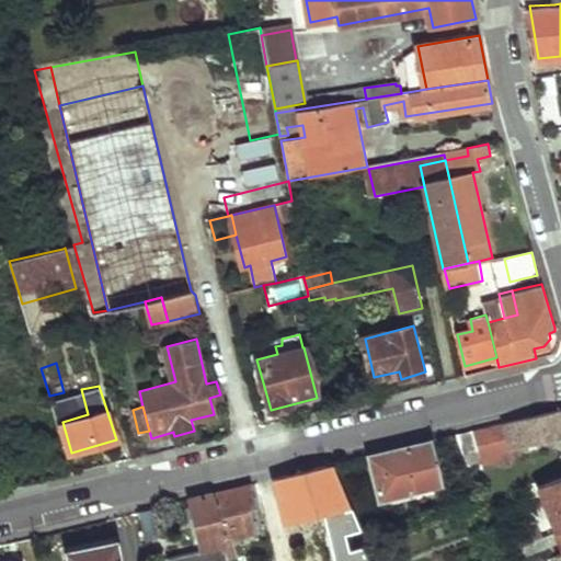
[(560,409),(457,433),(460,441),(469,466),(514,455),(513,445),(560,434),(560,409)]
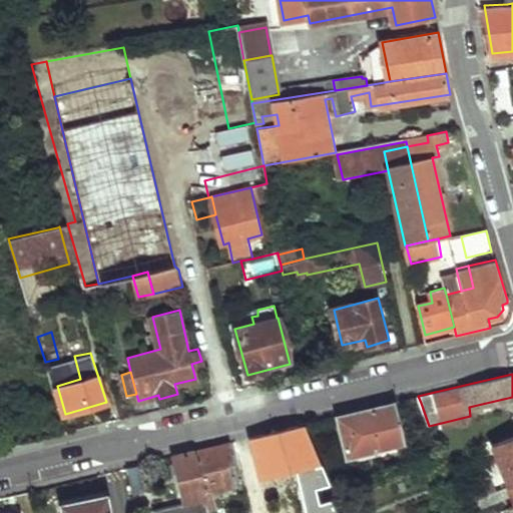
[(352,437),(345,438),(348,456),(377,450),(376,447),(405,441),(398,409),(421,403),(418,396),(370,407),(347,413),(352,437)]
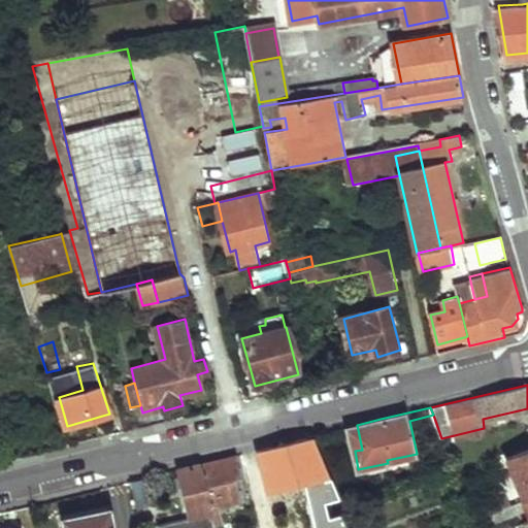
[(286,441),(257,449),(267,491),(302,482),(317,527),(339,527),(342,527),(308,436),(286,441)]
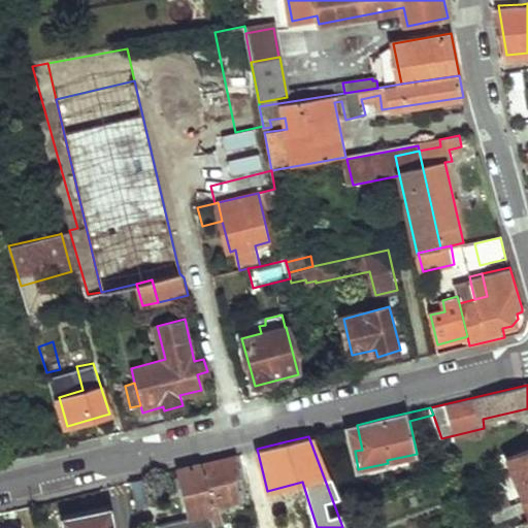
[(257,449),(240,453),(258,527),(275,527),(267,491),(257,449)]
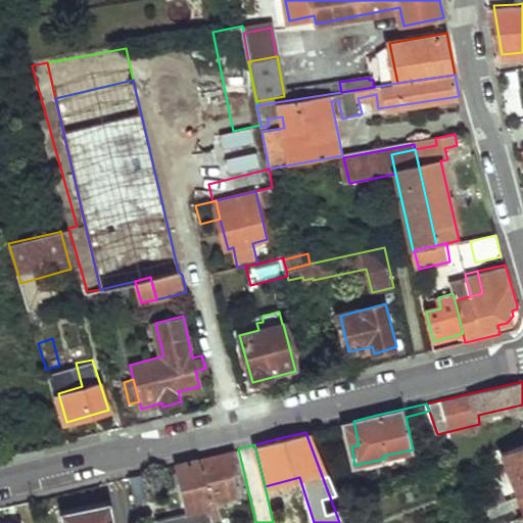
[(522,444),(502,453),(518,495),(522,492),(522,444)]
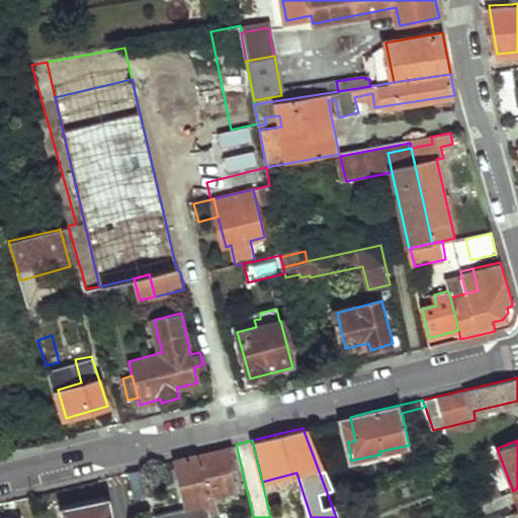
[(223,447),(198,453),(210,506),(219,504),(216,495),(231,492),(225,465),(236,462),(232,444),(223,447)]
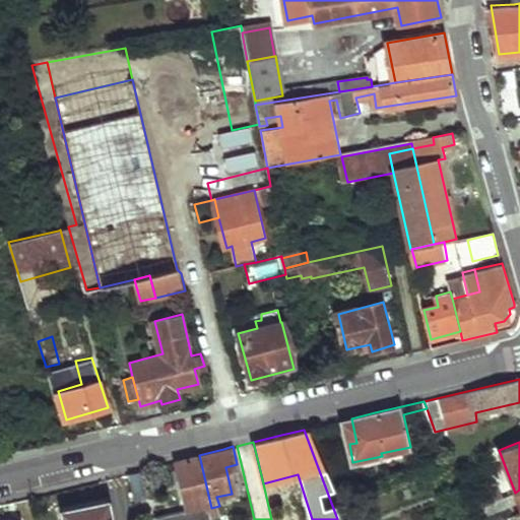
[(199,455),(177,460),(190,519),(213,519),(211,508),(199,455)]
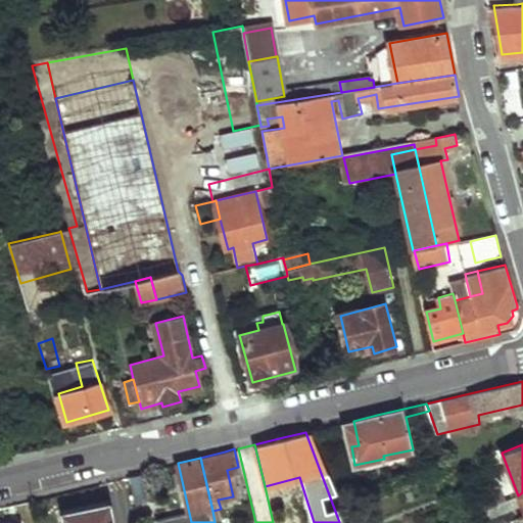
[(147,471),(130,475),(136,501),(153,497),(147,471)]
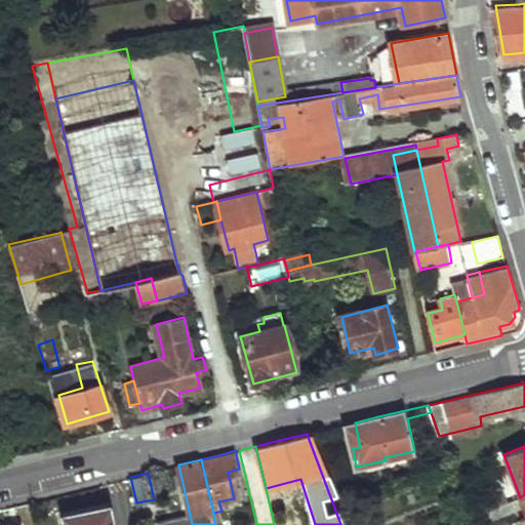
[(113,524),(110,507),(62,517),(64,524),(113,524)]
